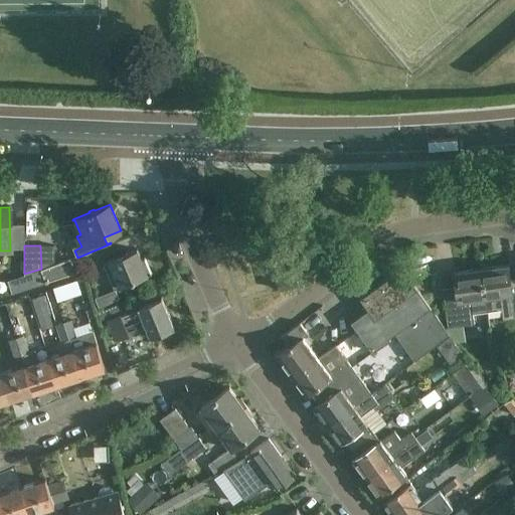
[(54,245),(40,245),(41,269),(54,265),(54,245)]
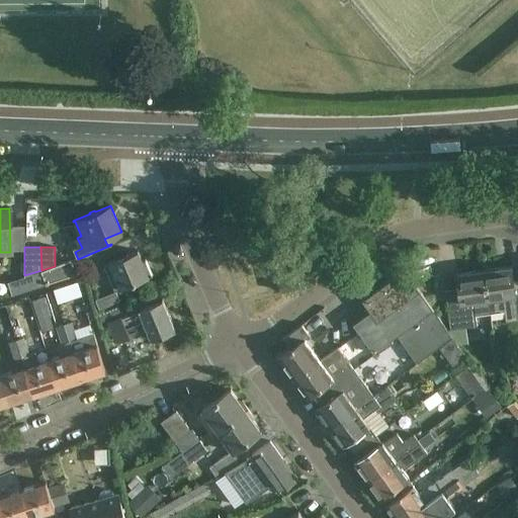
[(139,250),(119,258),(104,264),(109,275),(114,273),(120,288),(153,275),(146,258),(142,260),(139,250)]
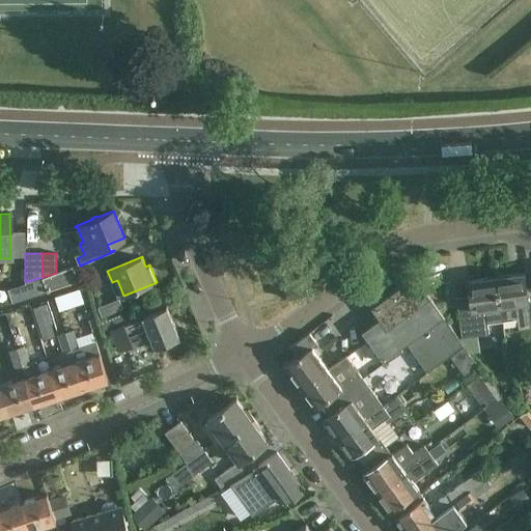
[(73,268),(56,273),(43,277),(47,290),(77,280),(73,268)]
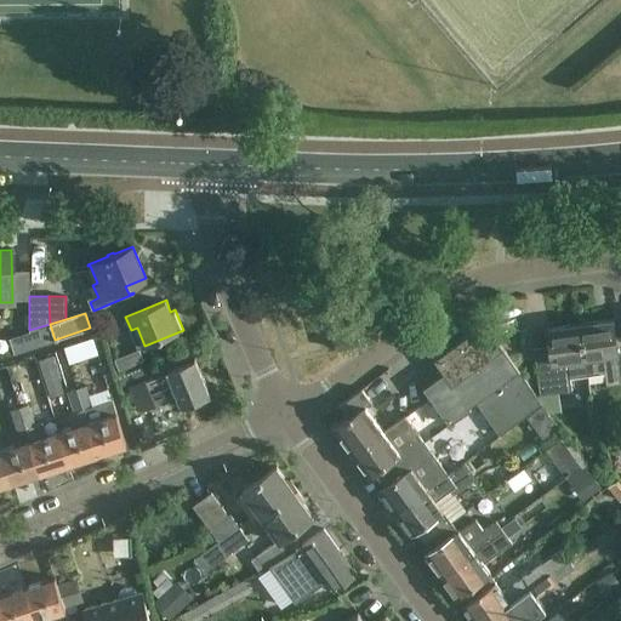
[(613,319),(581,324),(588,374),(605,371),(608,385),(620,383),(620,347),(616,348),(613,319)]
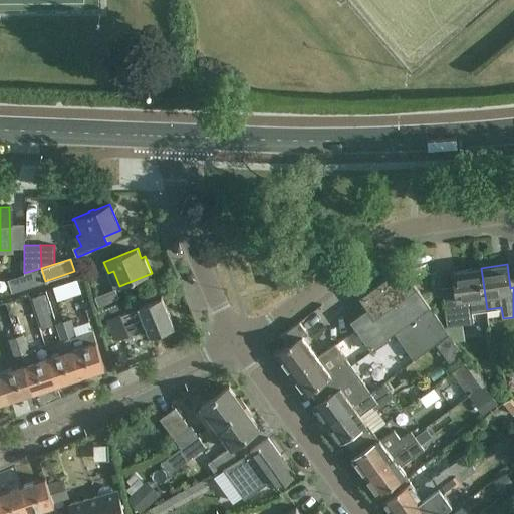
[(430,305),(417,286),(403,266),(359,297),(367,308),(350,320),(372,351),(391,338),(389,336),(395,332),(430,305)]
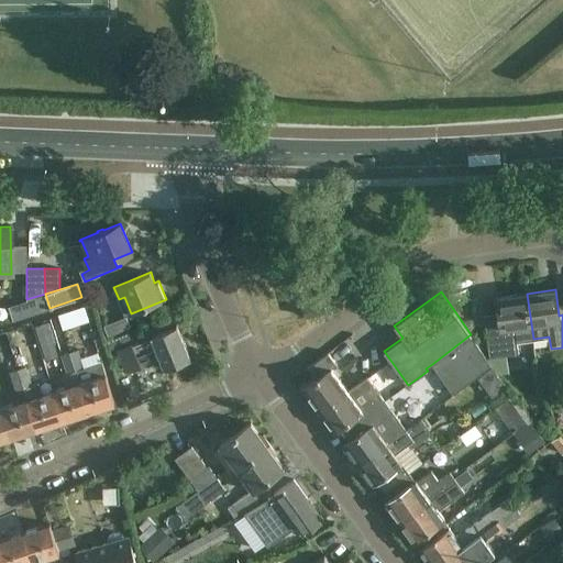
[(45,294),(26,299),(9,306),(12,320),(50,308),(45,294)]
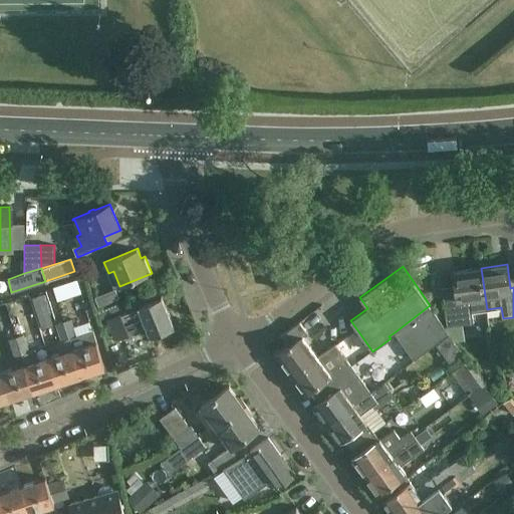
[(487,309),(481,268),(454,271),(457,295),(443,297),(447,326),(473,322),(472,311),(487,309)]
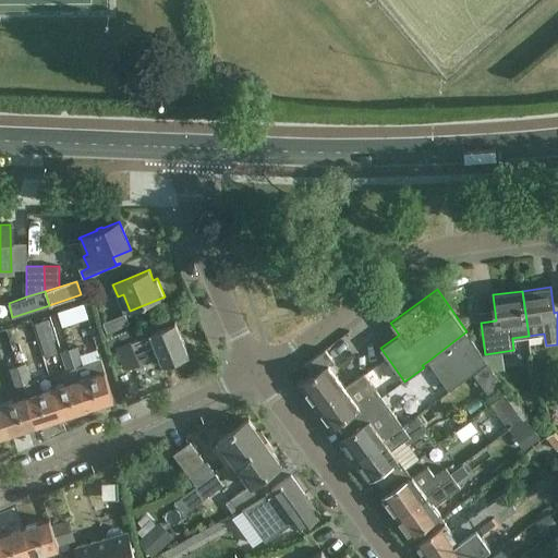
[(320,292),(299,296),(302,314),(324,308),(320,292)]
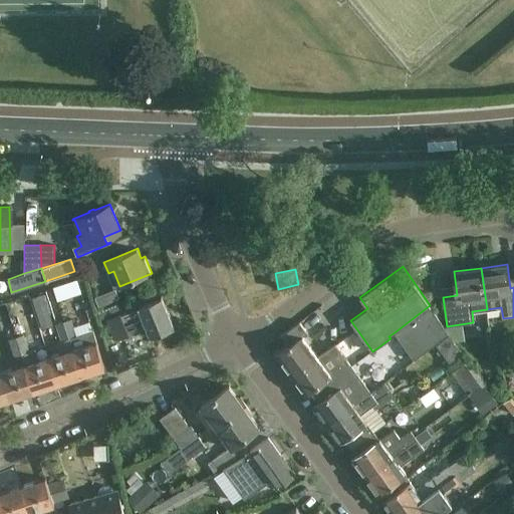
[(32,298),(42,329),(53,325),(43,294),(32,298)]
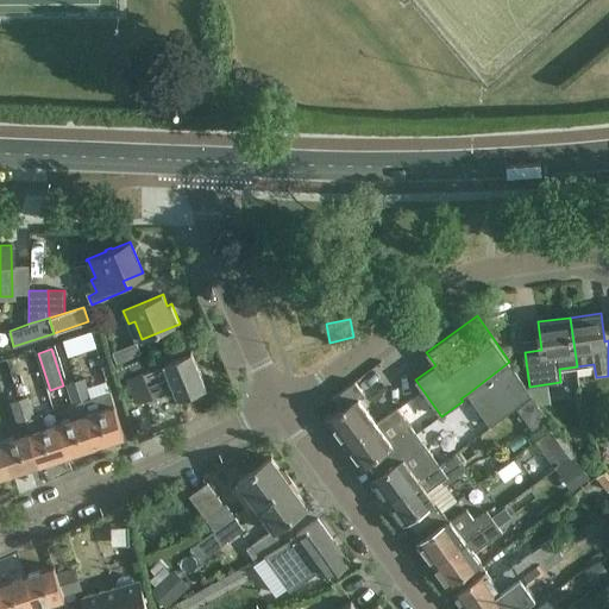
[(129,377),(130,382),(139,403),(152,397),(148,385),(169,377),(179,399),(206,388),(192,351),(169,362),(164,363),(164,364),(142,374),(140,372),(129,377)]
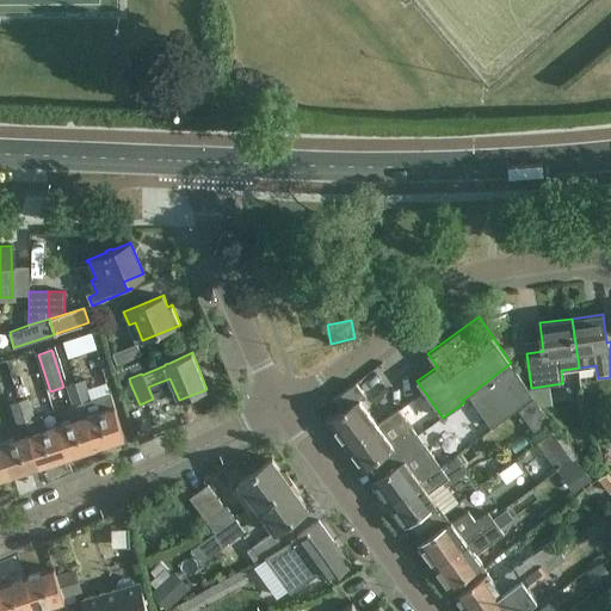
[(532,396),(511,363),(469,395),(493,427),(532,396)]
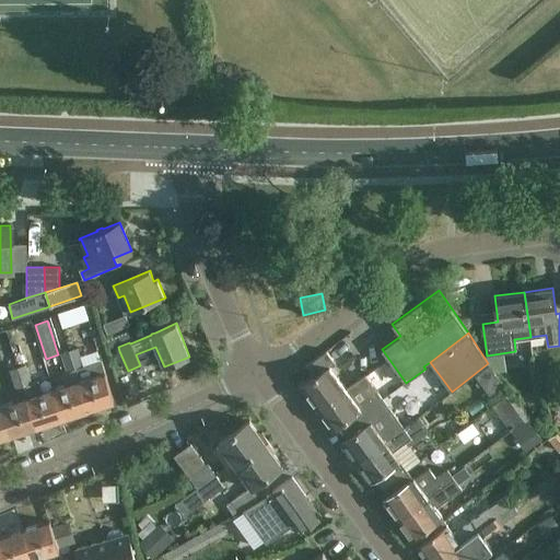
[(60,352),(63,361),(80,357),(77,347),(60,352)]
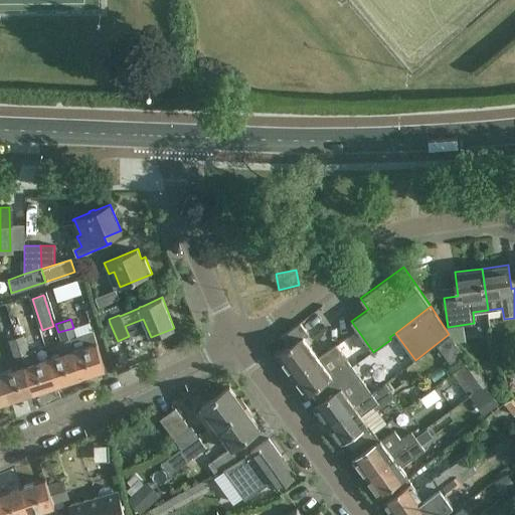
[(309,333),(301,323),(282,337),(289,347),(277,355),(292,376),(319,357),(304,337),(309,333)]
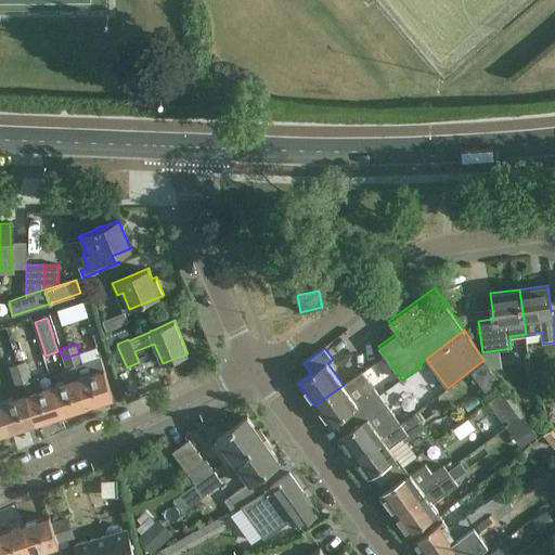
[(82,362),(79,353),(63,358),(66,368),(74,365),(82,362)]
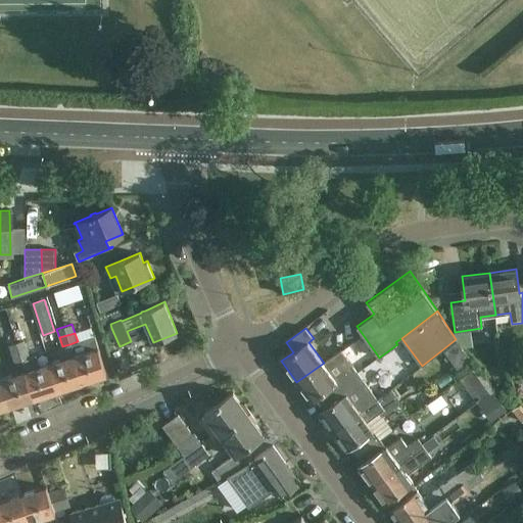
[(69,344),(74,354),(83,382),(108,374),(107,373),(106,374),(94,336),(78,341),(69,344)]
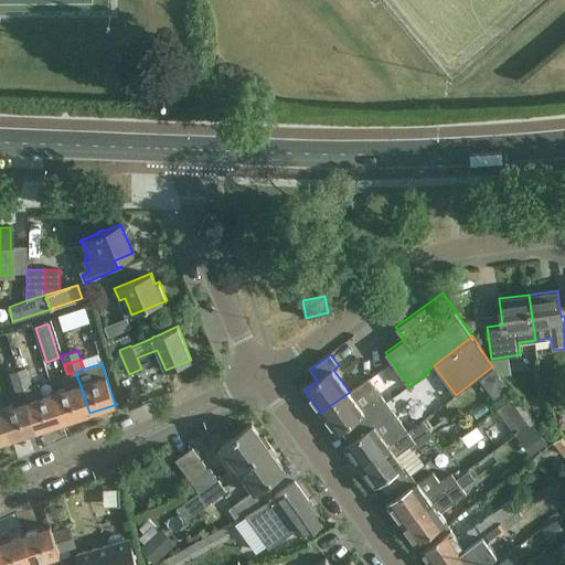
[(9,372),(12,382),(29,376),(25,366),(9,372)]
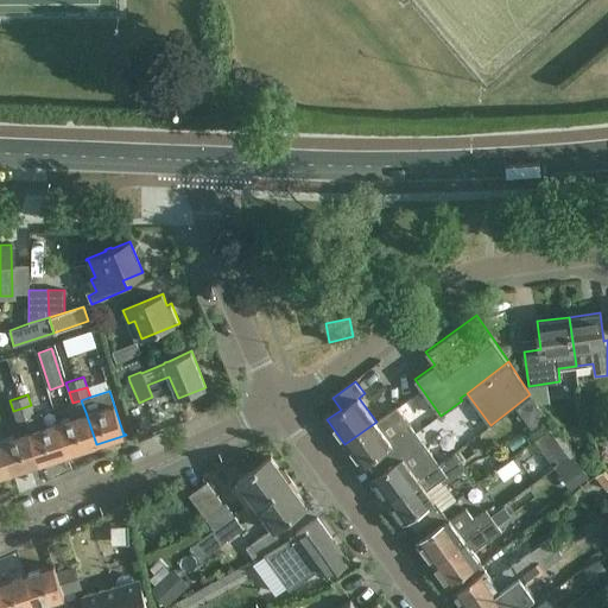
[(530,396),(515,407),(532,431),(548,419),(530,396)]
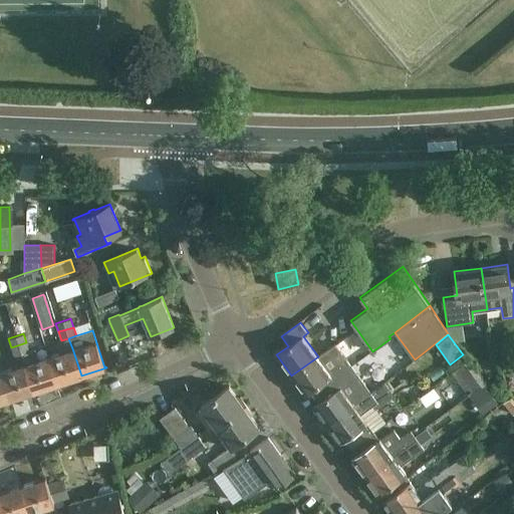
[(60,352),(48,356),(57,383),(81,375),(72,348),(68,338),(61,340),(57,342),(60,352)]
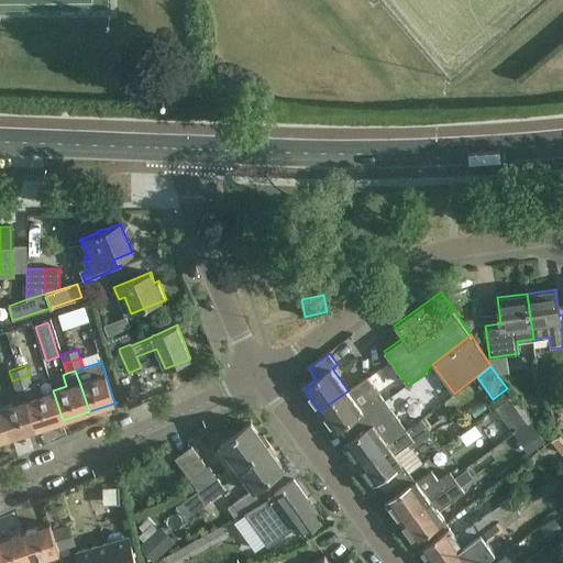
[(32,385),(29,375),(12,381),(15,390),(23,387),(32,385)]
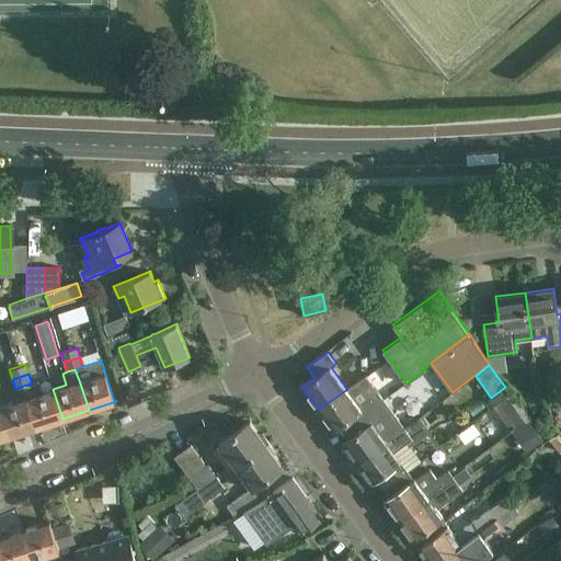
[(366,375),(347,389),(318,410),(333,431),(340,425),(343,430),(364,414),(384,400),(374,386),(366,375)]
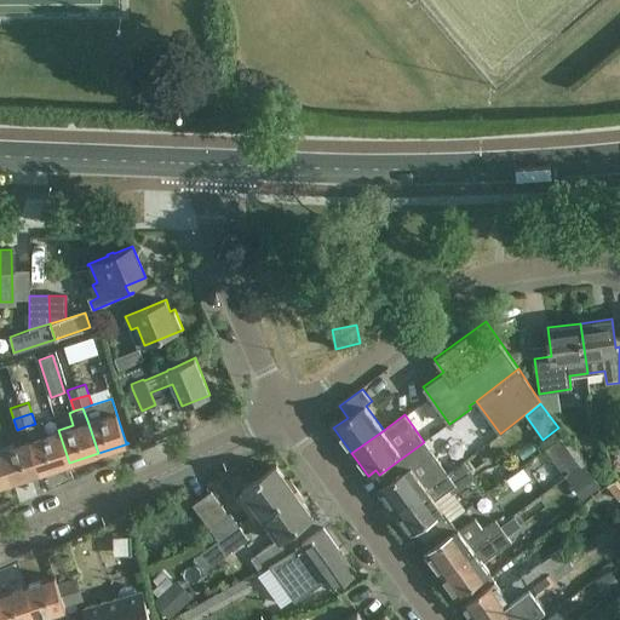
[(26,426),(30,440),(41,471),(69,463),(58,430),(46,434),(41,422),(35,424),(26,426)]
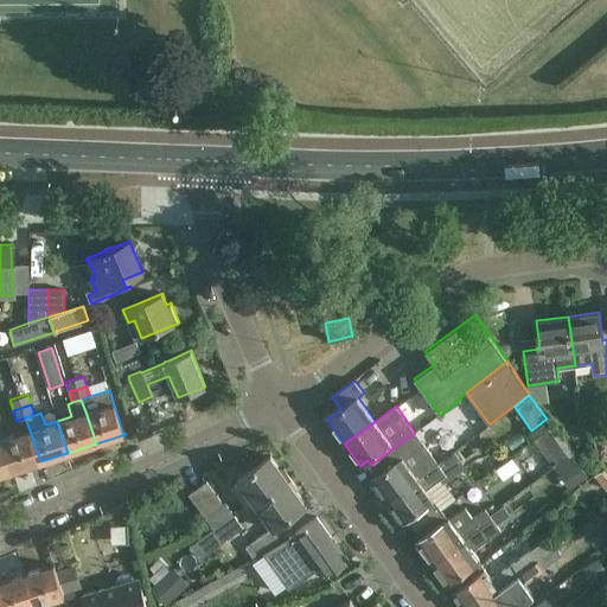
[(569,457),(549,428),(532,440),(553,468),(569,457)]
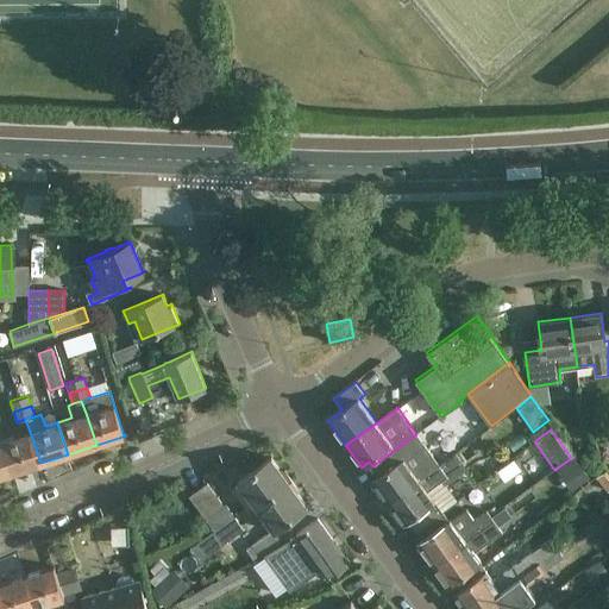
[(30,432),(1,441),(13,472),(41,463),(30,432)]
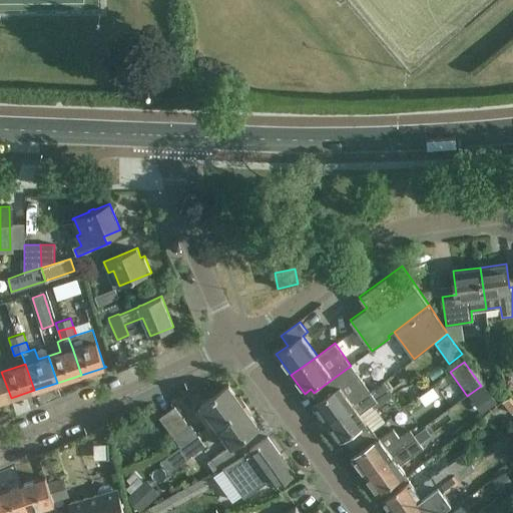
[(351,366),(333,379),(314,393),(320,401),(314,406),(327,424),(369,393),(362,382),(351,366)]
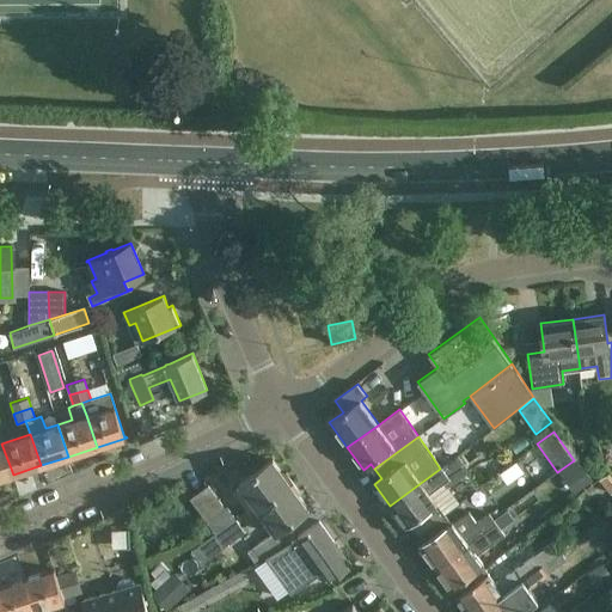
[(0,478),(13,475),(1,444),(0,442),(0,478)]
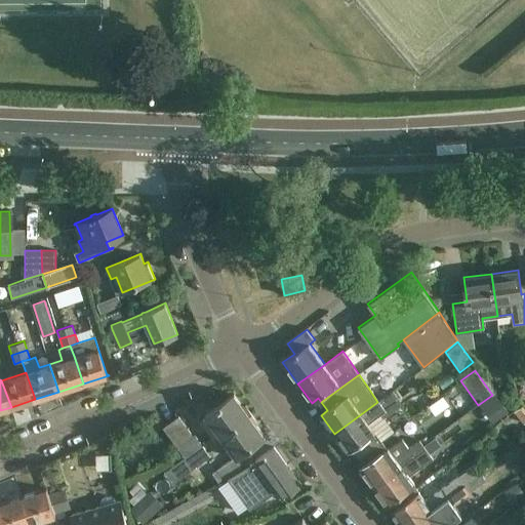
[(403,405),(393,391),(377,402),(334,434),(348,451),(352,448),(359,459),(362,456),(381,442),(367,423),(381,413),(385,417),(403,405)]
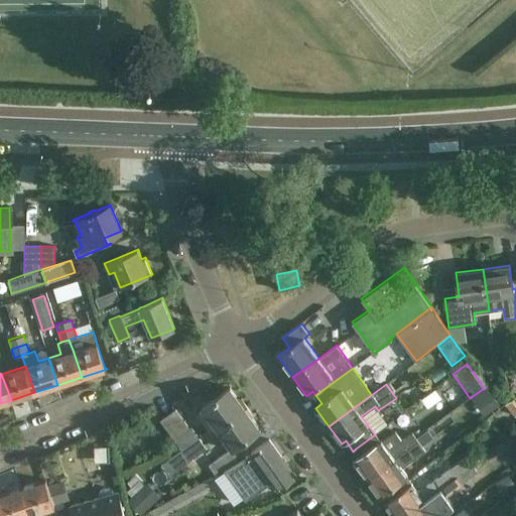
[(231,387),(202,408),(202,409),(203,408),(217,428),(245,408),(231,388),(231,387)]
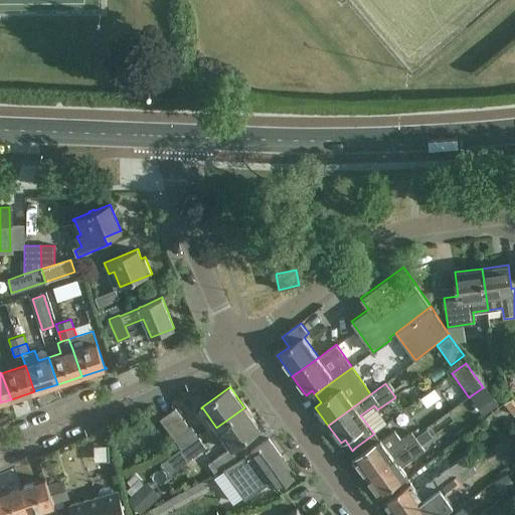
[(260,427),(244,407),(216,427),(231,449),(223,454),(231,465),(251,452),(243,440),(261,427),(260,427)]
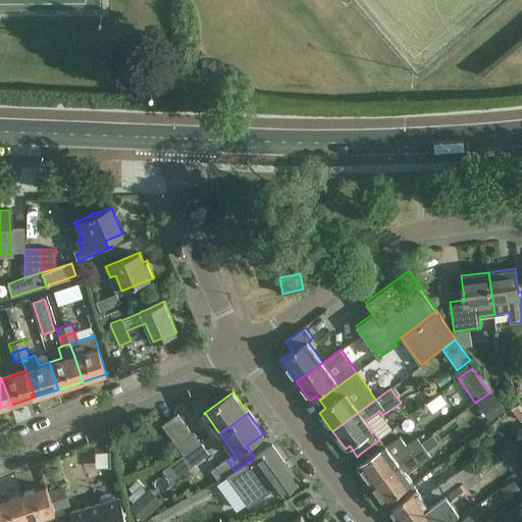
[(192,434),(177,414),(163,425),(181,451),(201,442),(194,432),(192,434)]
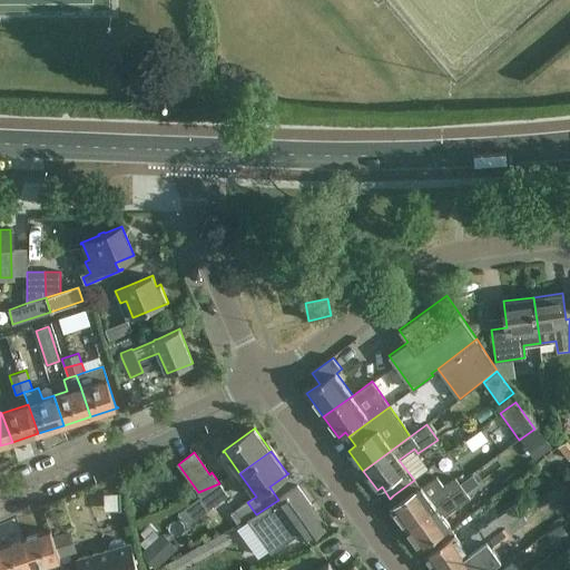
[(420,488),(414,480),(393,495),(399,503),(391,509),(405,529),(462,487),(455,478),(443,487),(436,478),(421,488),(420,488)]
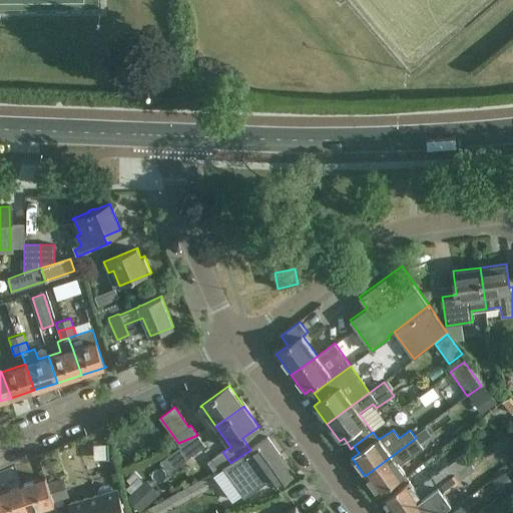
[(205,445),(197,435),(178,443),(189,457),(205,445)]
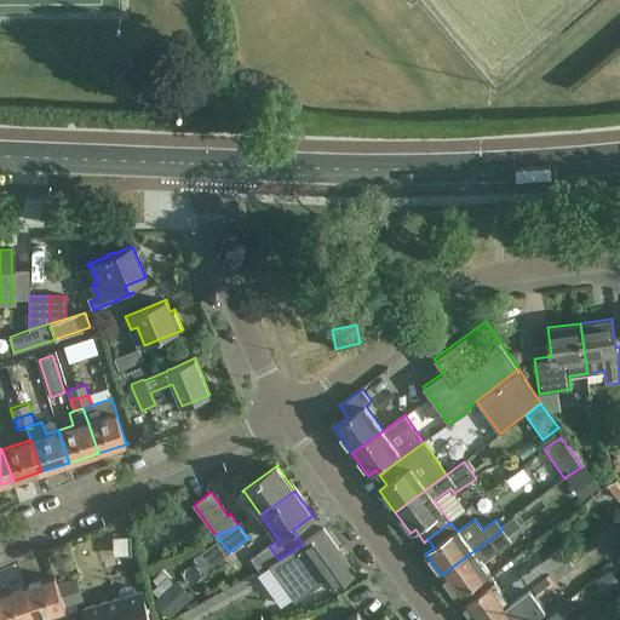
[(323,528),(303,544),(279,560),(270,566),(279,578),(285,574),(286,575),(293,572),(311,597),(332,584),(336,589),(356,573),(323,528)]
